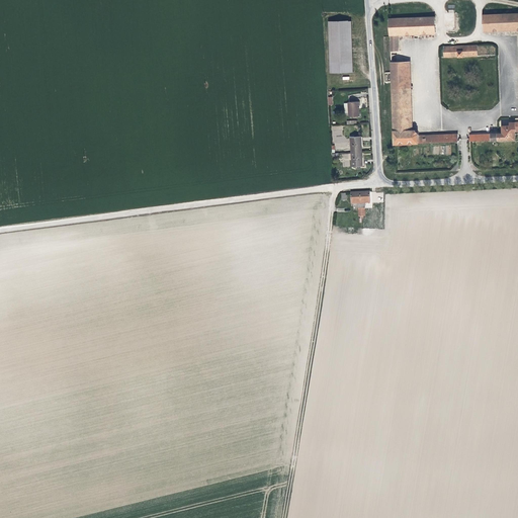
[(517,30),(517,13),(483,15),(484,32),(517,30)]
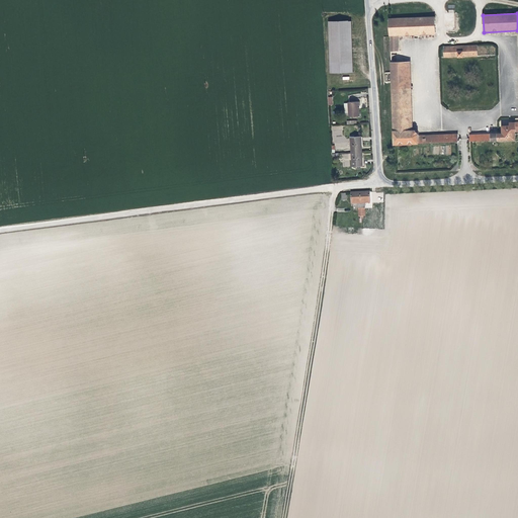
[(397,34),(433,33),(433,17),(387,19),(389,35),(397,34)]
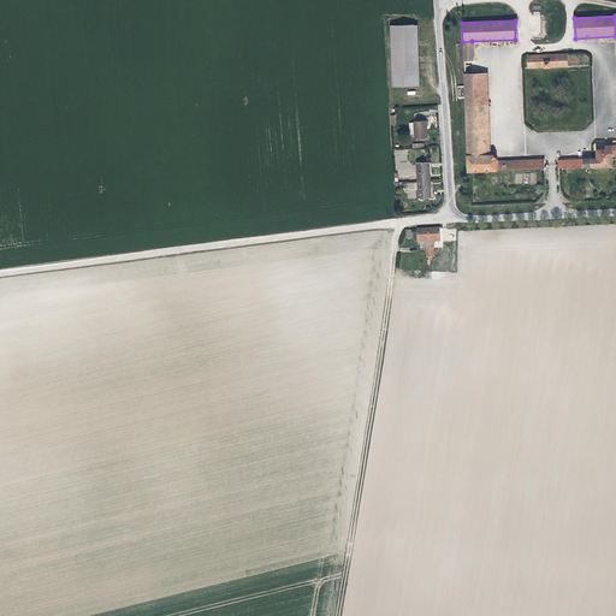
[(391,87),(420,86),(418,25),(389,27),(391,87)]
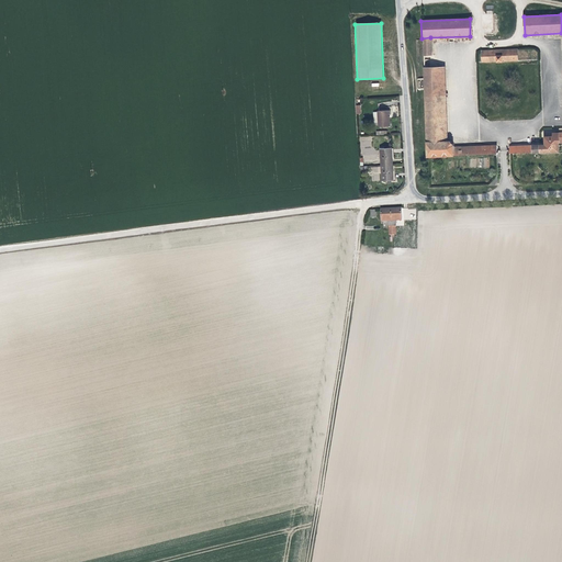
[(516,59),(515,48),(481,51),(481,62),(516,59)]
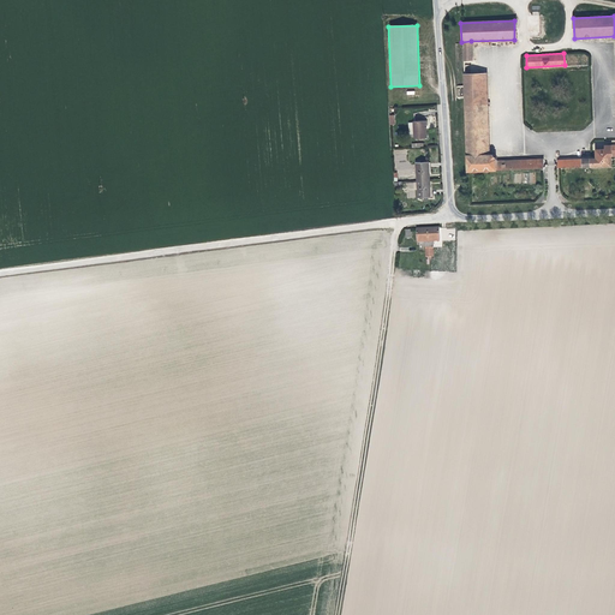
[(489,154),(485,73),(464,75),(467,155),(489,154)]
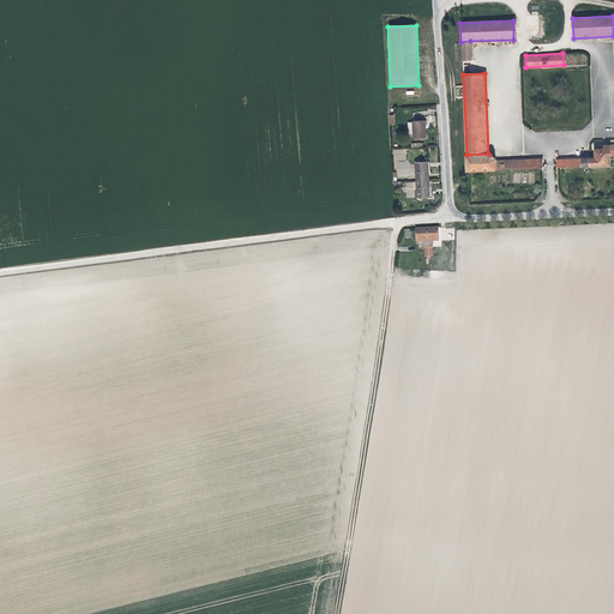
[(427,138),(427,121),(414,121),(414,139),(427,138)]
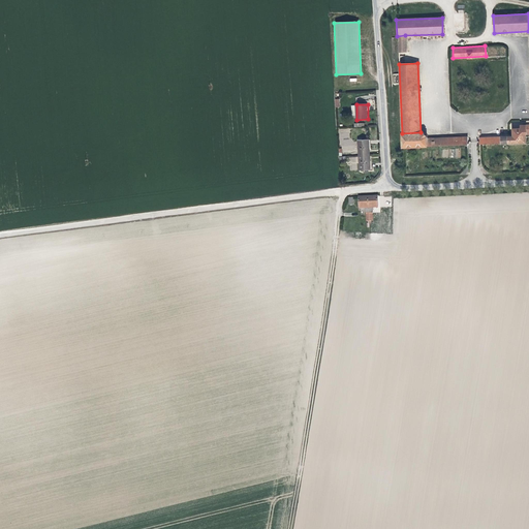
[(511,125),(512,128),(507,128),(507,136),(501,136),(501,144),(526,143),(525,121),(519,122),(519,124),(511,125)]
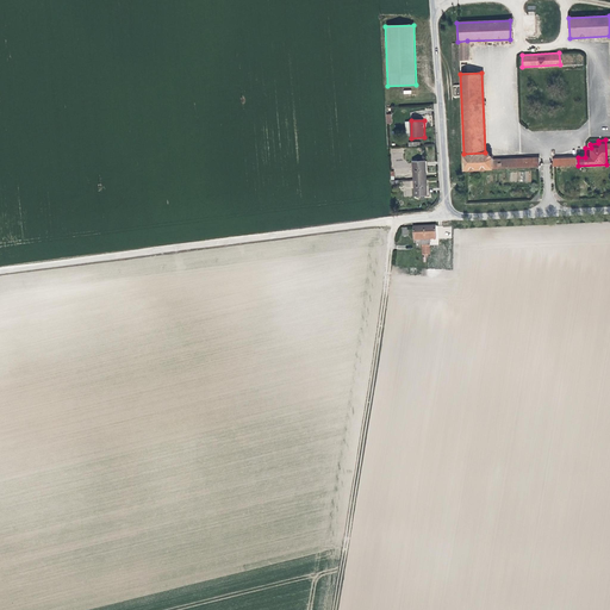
[(391,160),(404,160),(404,148),(391,148),(391,160)]
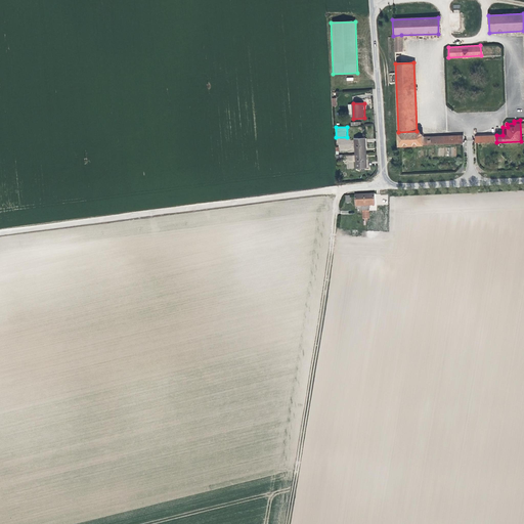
[(496,135),(503,135),(503,127),(499,127),(499,134),(475,136),(475,137),(496,135)]
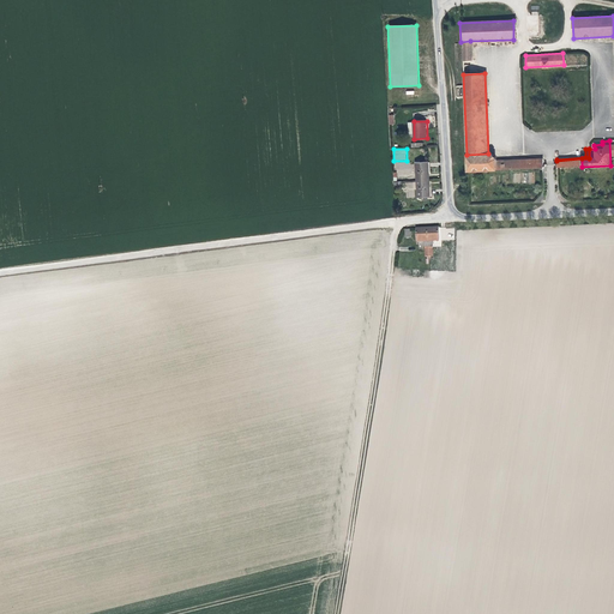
[(495,162),(488,154),(467,155),(467,172),(497,170),(495,162)]
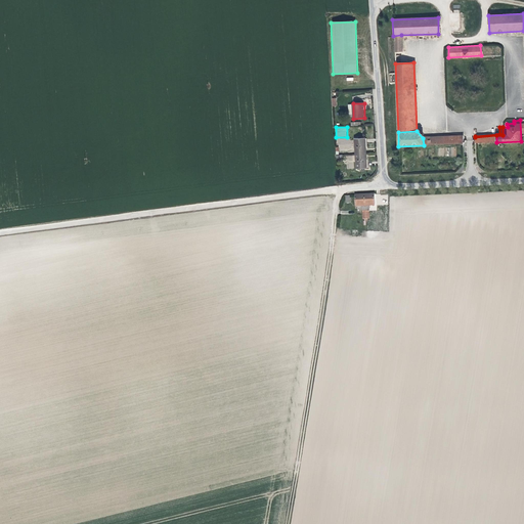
[(360,154),(370,154),(369,144),(359,144),(360,154)]
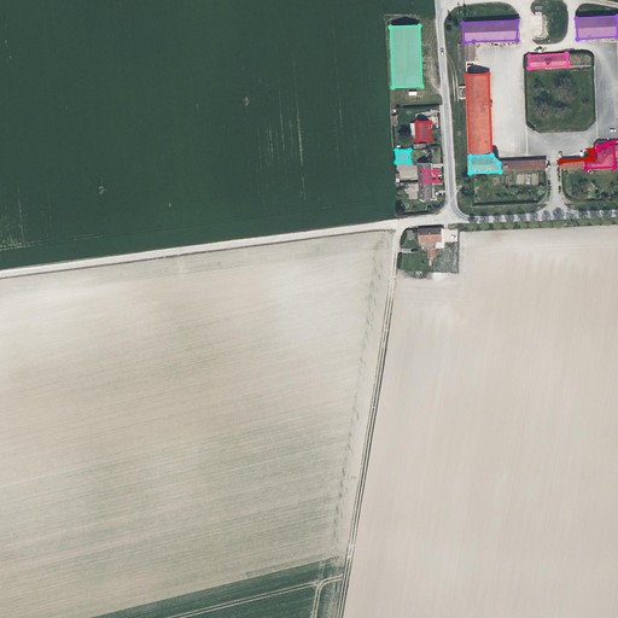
[(425,191),(437,191),(437,181),(425,181),(425,191)]
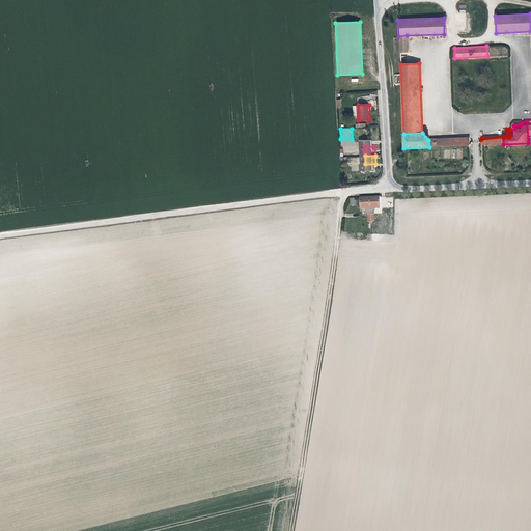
[(372,224),(372,198),(363,198),(363,210),(369,210),(369,224),(372,224)]
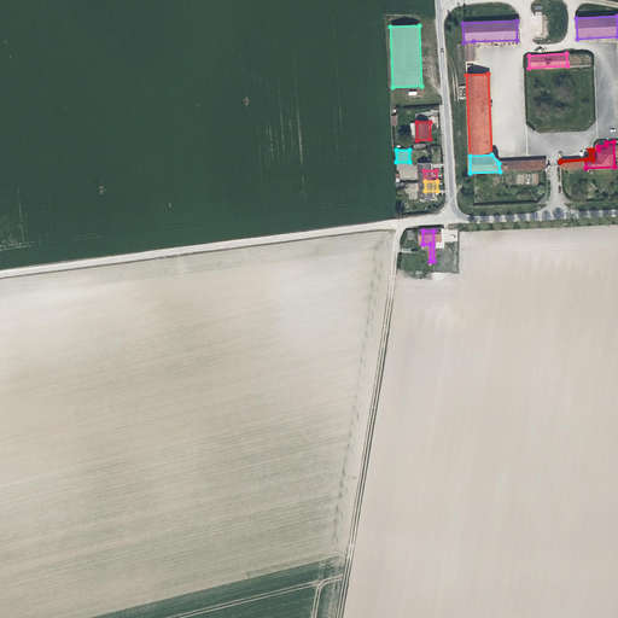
[(445,231),(433,231),(433,261),(438,261),(438,244),(444,244),(445,231)]
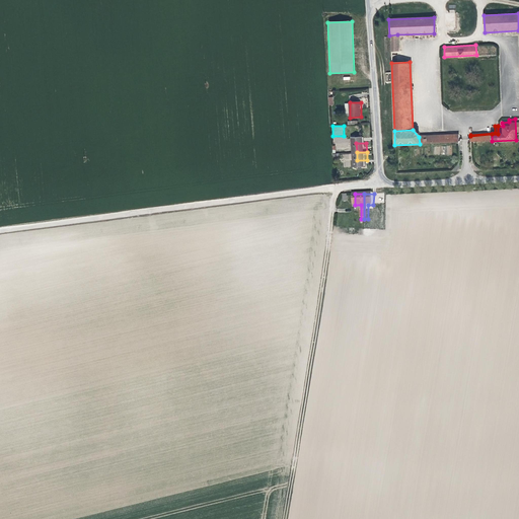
All buildings are outlined.
